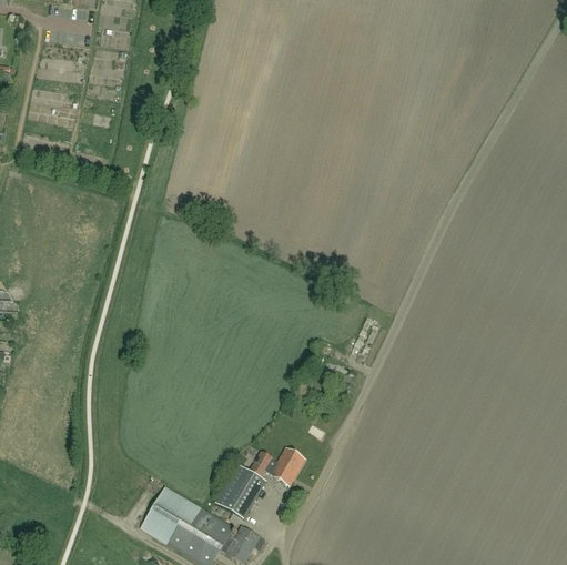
[(9,67),(0,64),(0,72),(8,74),(9,67)]
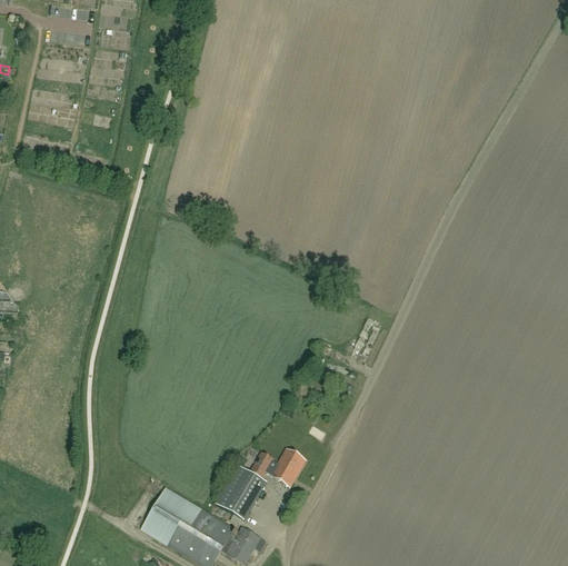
[(386,283),(385,294),(397,296),(399,285),(386,283)]
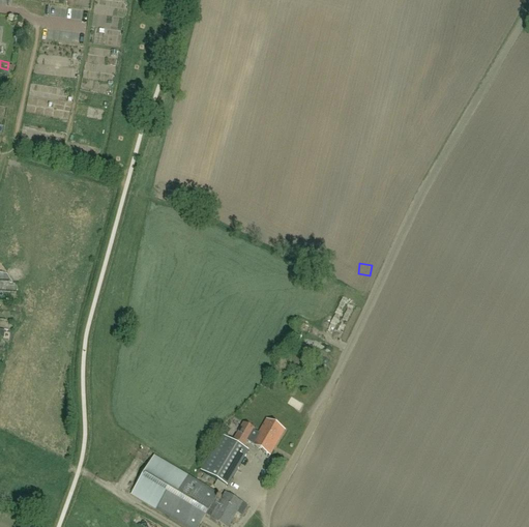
[(251,442),(269,452),(284,428),(266,416),(258,431),(253,428),(253,427),(243,420),(234,437),(243,443),(246,438),(252,441),(251,442)]
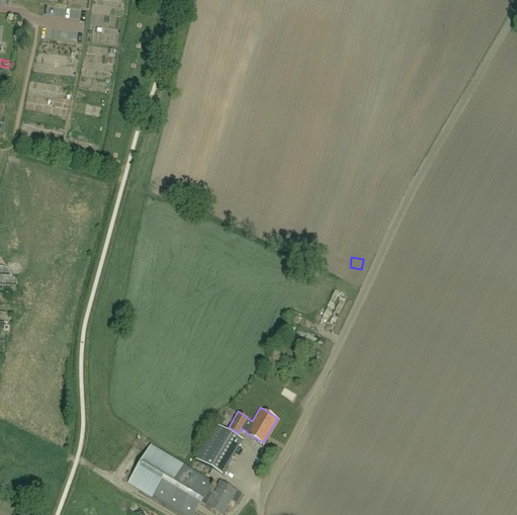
[(194,457),(221,474),(242,438),(216,423),(194,457)]
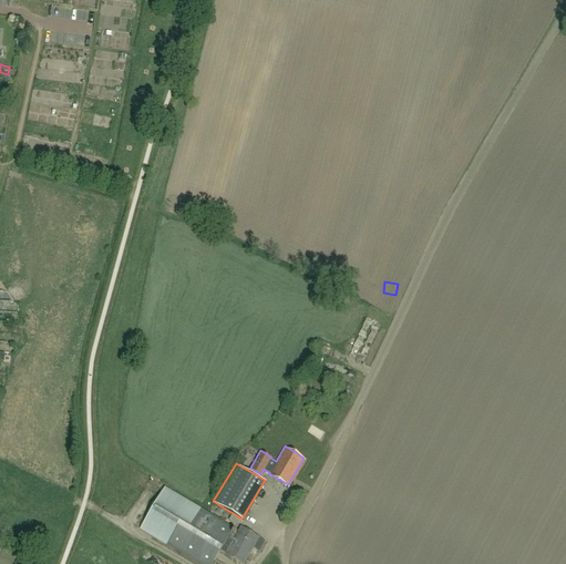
[(139,527),(201,563),(209,563),(219,549),(243,562),(259,534),(239,523),(234,534),(229,531),(233,525),(164,484),(139,527)]
